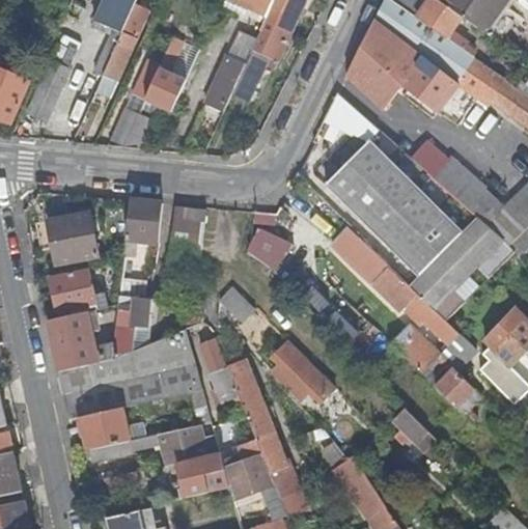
[(91,71),(100,75),(120,31),(133,0),(100,0),(88,27),(108,35),(91,71)]
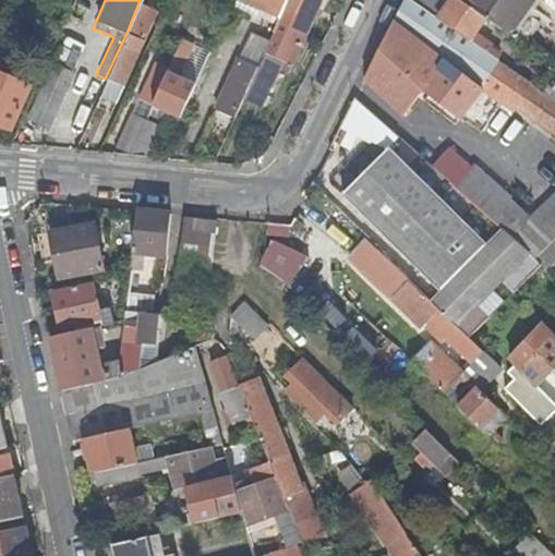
[(231,0),(231,1),(277,22),(282,10),(261,0),(231,0)]
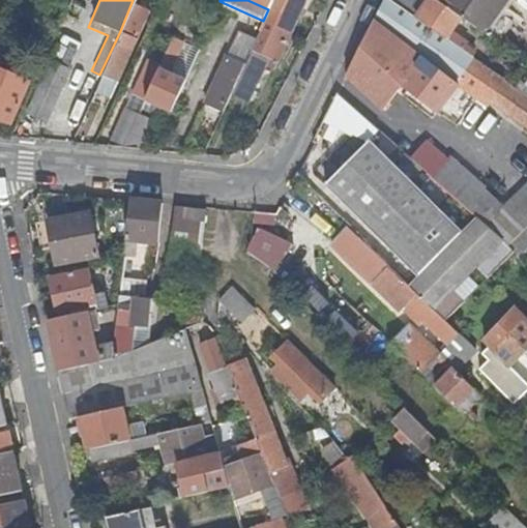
[(271,0),(268,9),(263,21),(251,47),(231,90),(247,98),(268,55),(273,58),(299,0),(271,0)]
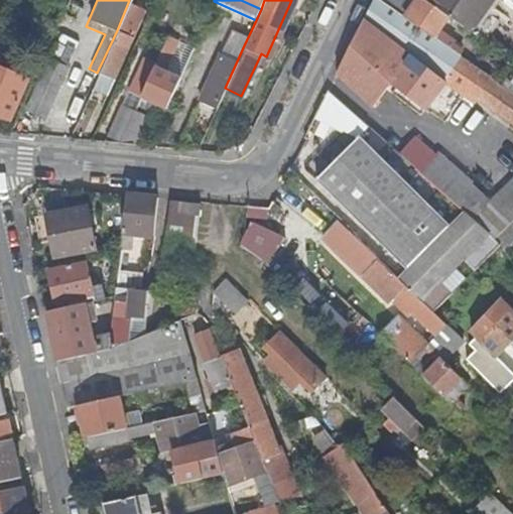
[(241,0),(261,9),(264,0),(241,0)]
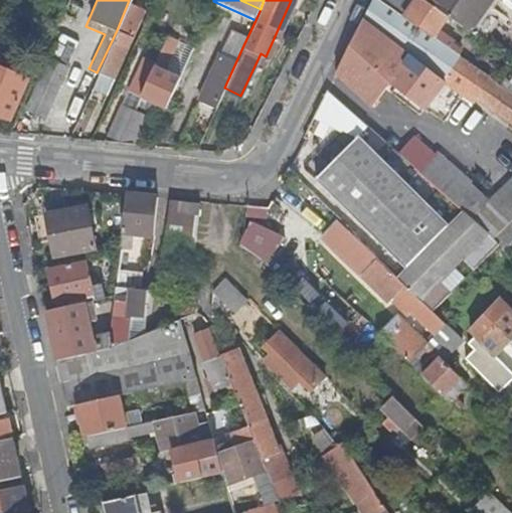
[(460,56),(457,53),(377,0),(370,0),(362,17),(442,77),(460,56)]
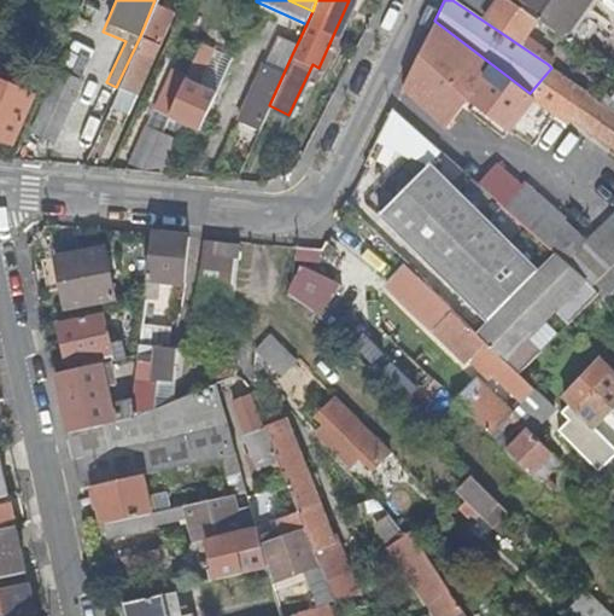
[(452,0),(548,64),(553,58),(539,50),(541,47),(521,34),(533,17),(515,4),(509,0),(452,0)]
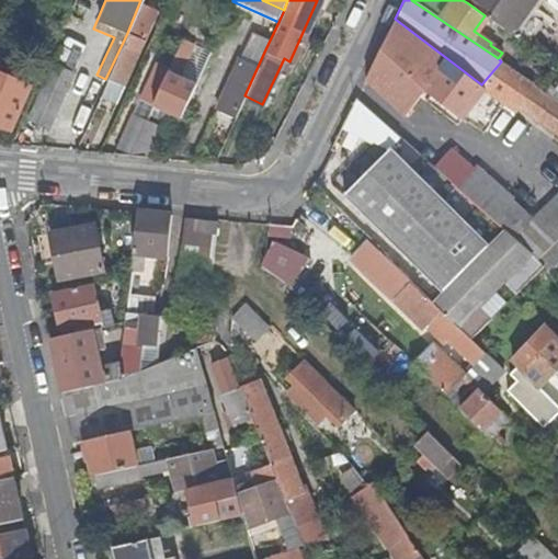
[(516,38),(543,0),(470,0),(468,3),(485,15),(516,38)]
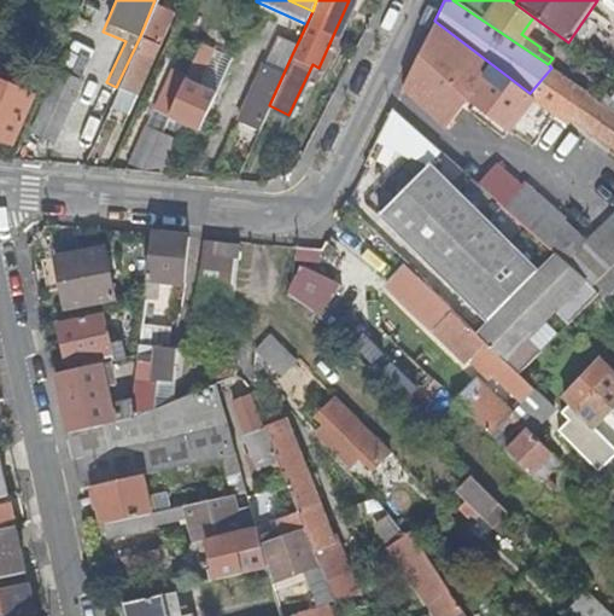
[(466,98),(484,112),(490,116),(508,129),(532,99),(527,97),(530,93),(434,21),(399,88),(444,127),(466,98)]
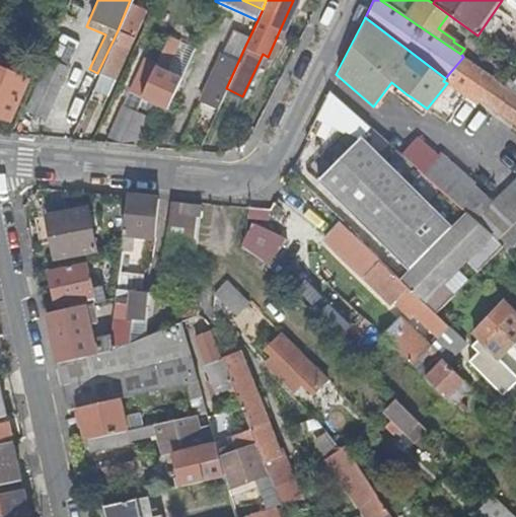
[(127,92),(140,98),(165,109),(180,77),(164,70),(169,59),(185,26),(173,21),(155,64),(143,59),(127,92)]
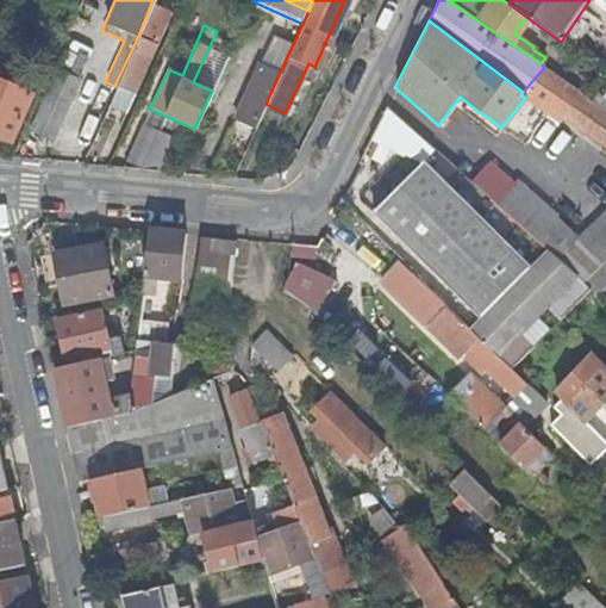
[(107,104),(123,111),(148,57),(155,43),(138,36),(114,86),(107,104)]
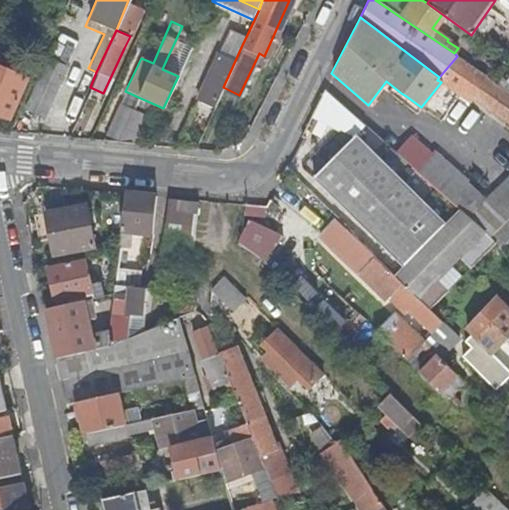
[(197,100),(214,107),(223,87),(242,45),(224,36),(218,51),(219,51),(197,100)]
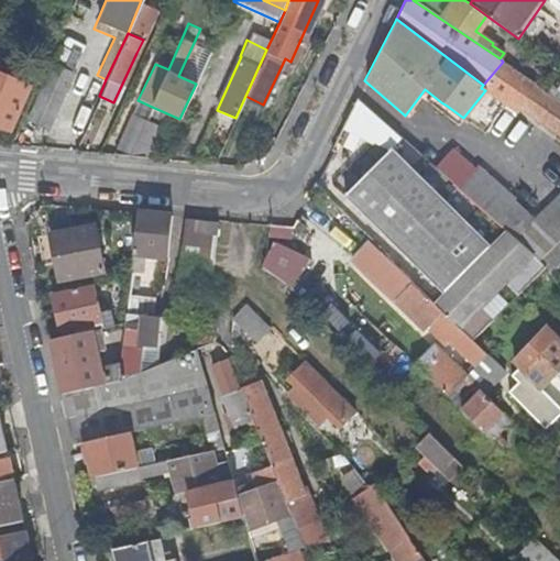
[(72,68),(76,53),(56,47),(51,62),(72,68)]
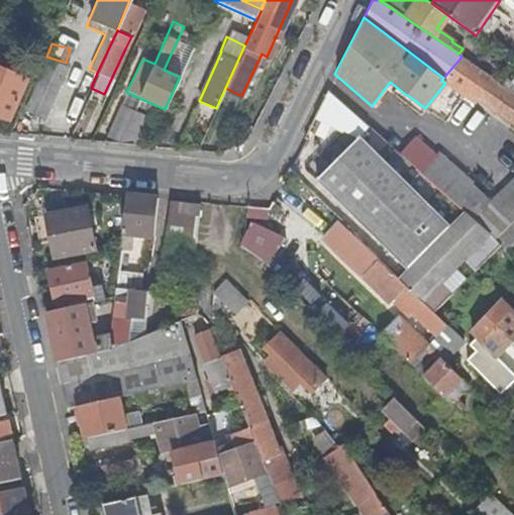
[(441,81),(445,83),(474,102),(477,98),(513,123),(513,175),(490,200),(513,220),(513,218),(513,91),(499,81),(461,57),(443,78),(441,81)]
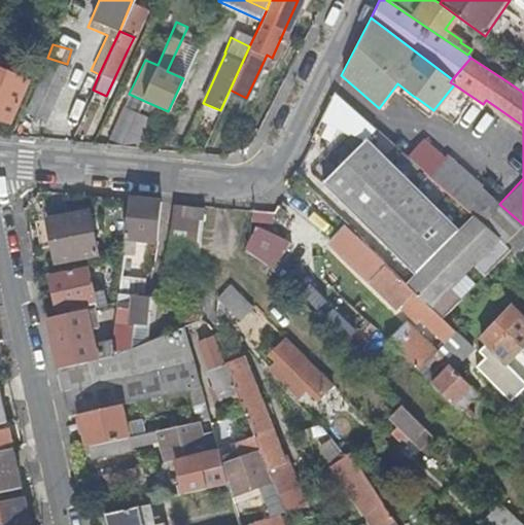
[(167,71),(183,78),(188,67),(172,60),(167,71)]
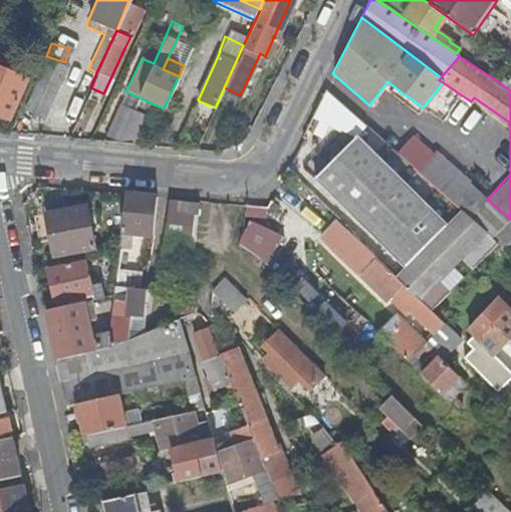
[(37,116),(44,118),(53,100),(66,69),(46,61),(25,110),(31,113),(29,118),(35,121),(37,116)]
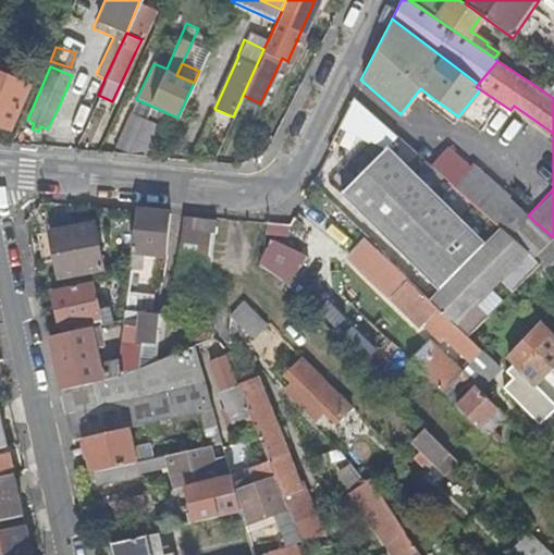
[(28,85),(0,72),(0,124),(10,128),(28,85)]
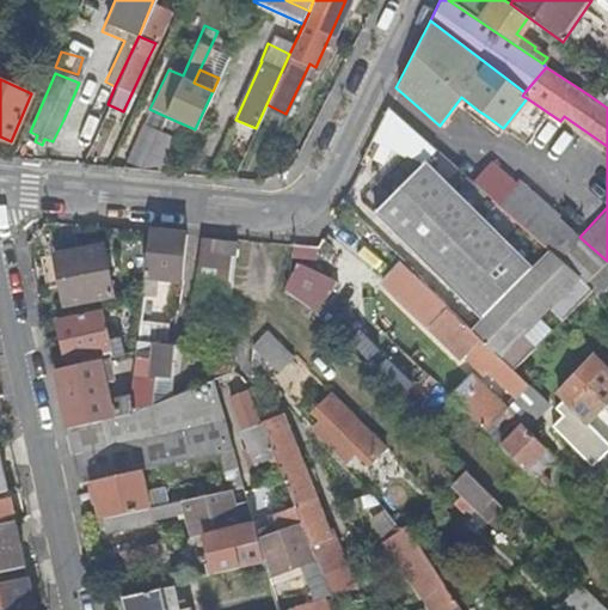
[(607,98),(595,90),(590,96),(607,108),(607,98)]
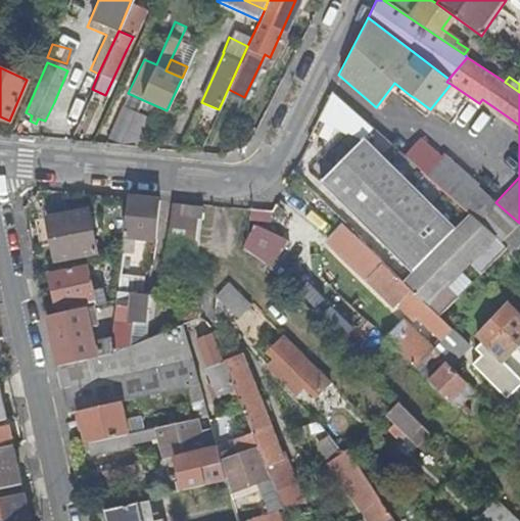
[(102,102),(105,95),(92,89),(88,96),(98,100),(102,102)]
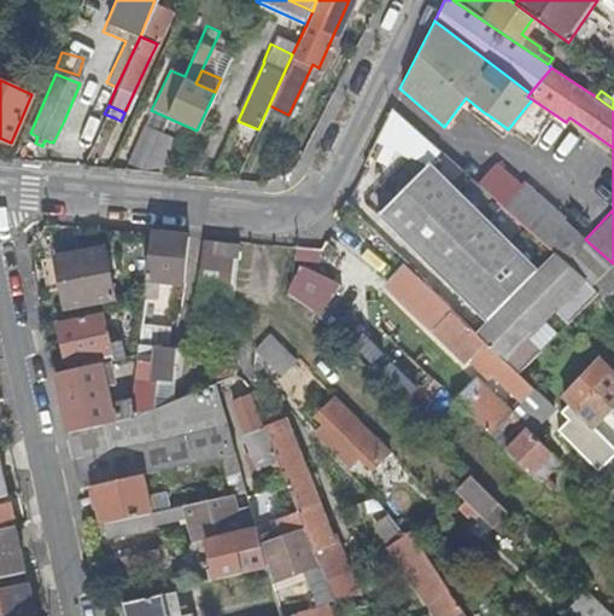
[(376,137),(408,152),(413,146),(428,161),(438,150),(391,108),(376,137)]
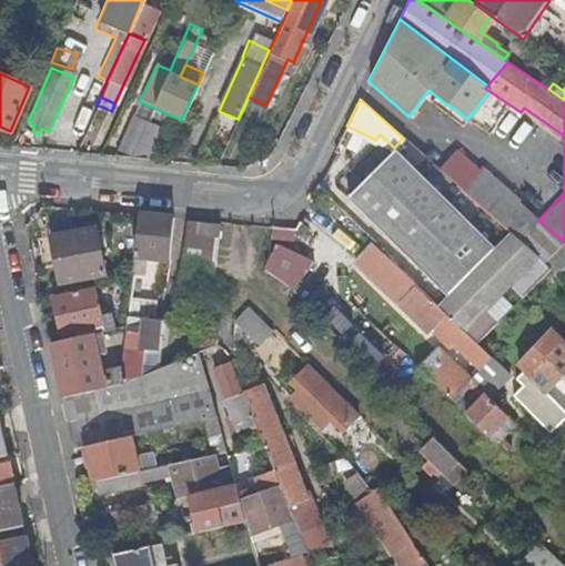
[(153,108),(139,101),(132,117),(147,122),(153,108)]
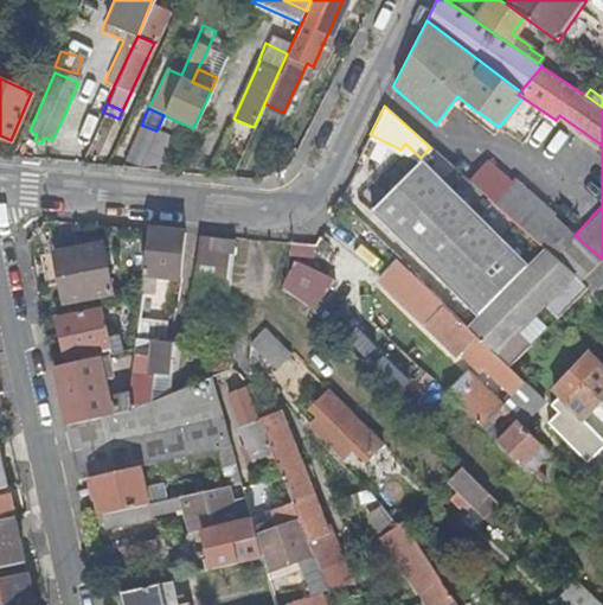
[(481,114),(475,110),(472,115),(476,120),(481,114)]
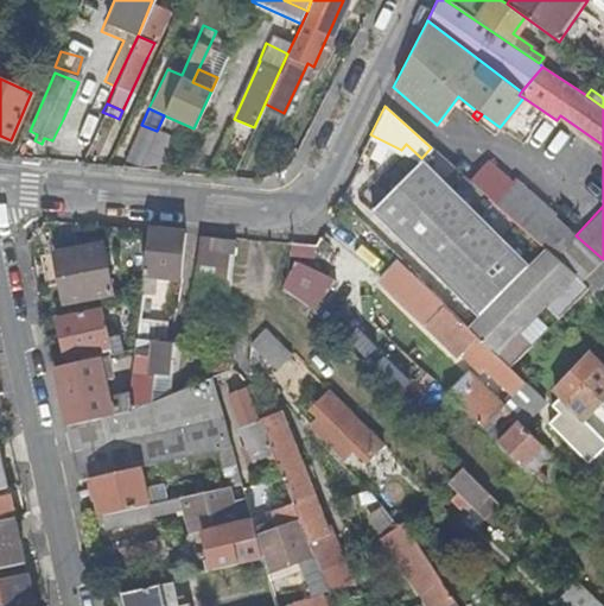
[(157,131),(141,125),(122,166),(153,170),(169,137),(157,131)]
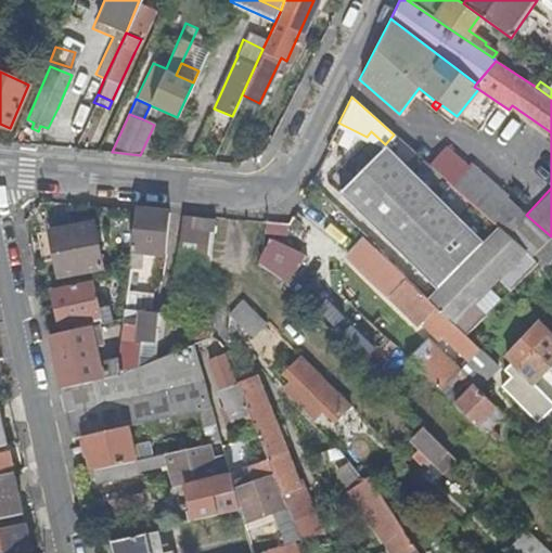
[(482,244),(499,226),(489,217),(446,179),(433,192),(385,144),(338,191),(438,291),(482,244)]
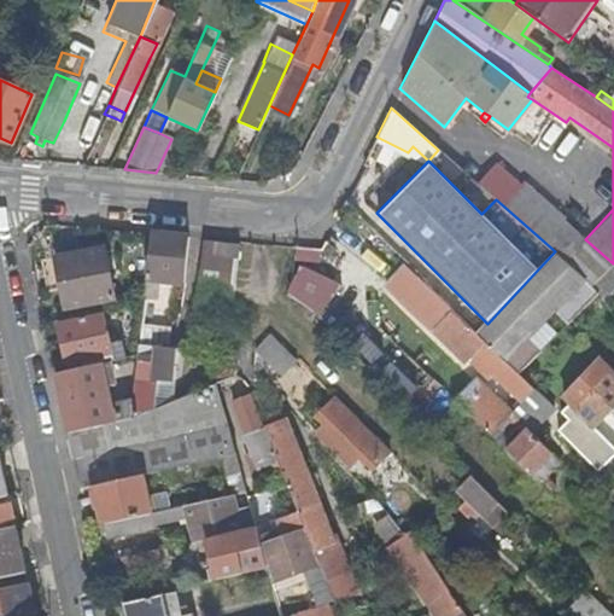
[(496,162),(477,182),(496,199),(544,242),(562,220),(565,218),(522,180),(520,182),(496,162)]
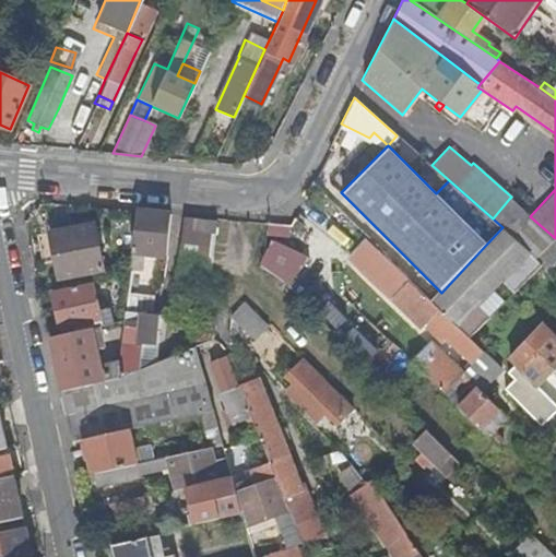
[(555,238),(530,216),(509,199),(493,218),(503,227),(530,250),(536,256),(555,238)]
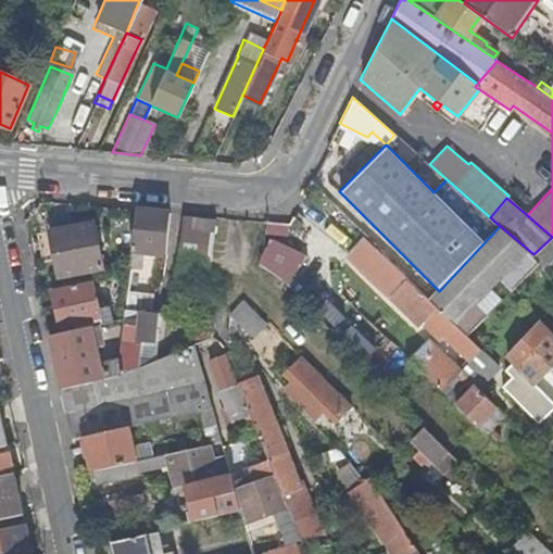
[(141,249),(164,250),(168,213),(135,210),(128,268),(139,269),(141,249)]
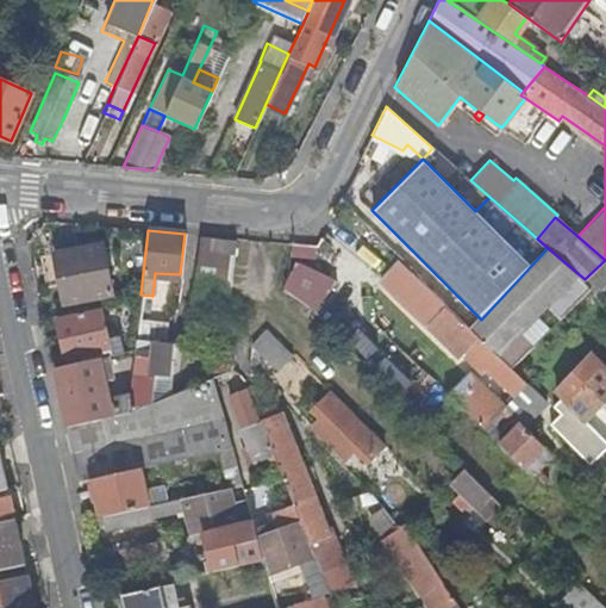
[(200,235),(193,301),(227,306),(236,239),(200,235)]
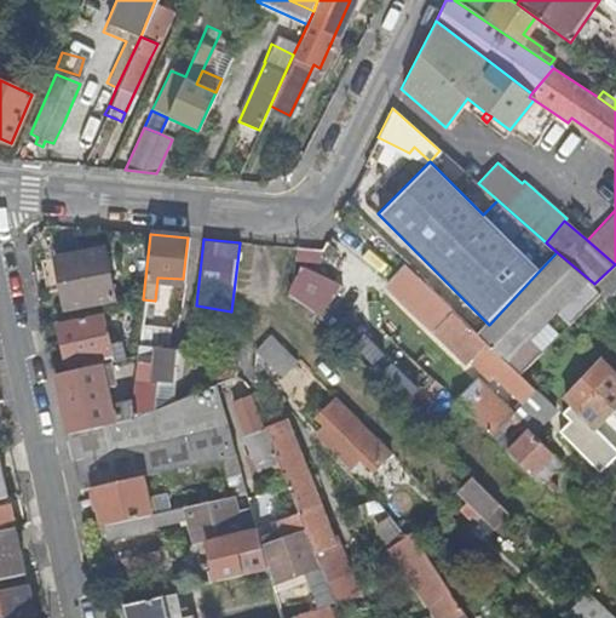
[(64,308),(113,299),(102,247),(53,257),(64,308)]
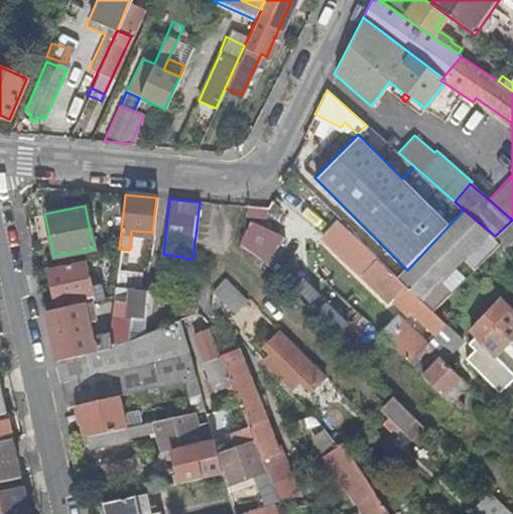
[(464,210),(447,227),(407,270),(400,277),(435,310),(449,297),(500,243),(495,236),(489,231),(464,210)]
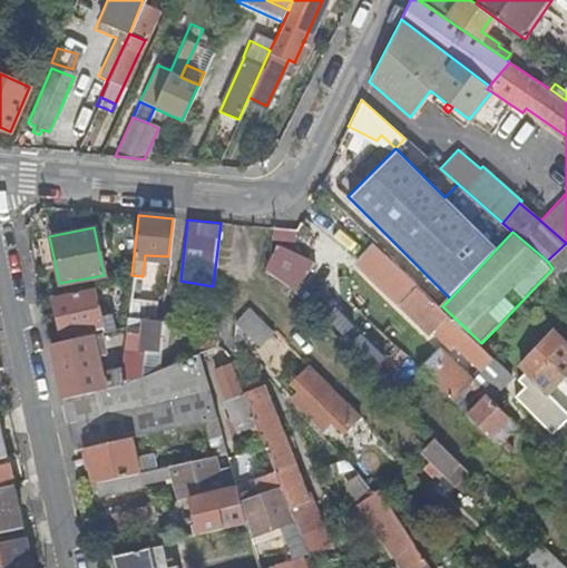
[(372,242),(354,261),(367,273),(384,254),(372,242)]
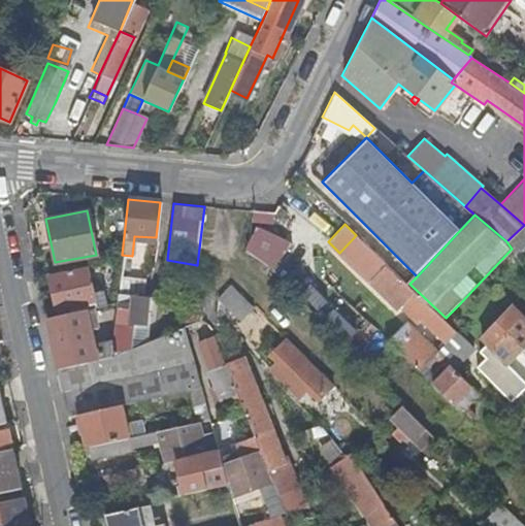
[(356,235),(339,253),(389,299),(393,295),(420,321),(422,319),(440,336),(451,327),(444,320),(356,235)]
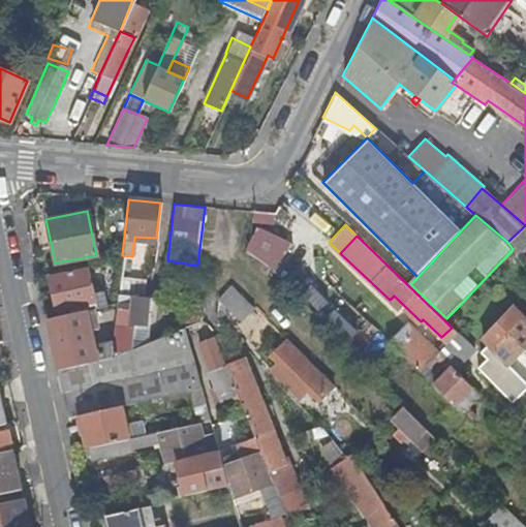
[(196,274),(197,266),(167,260),(166,271),(196,274)]
